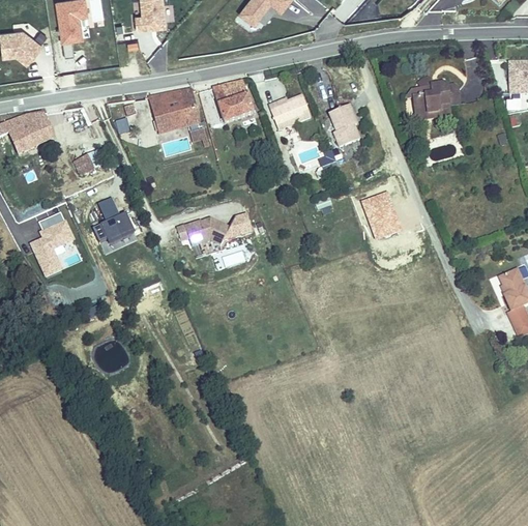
[(63,54),(74,53),(70,36),(81,35),(78,12),(86,11),(84,0),(55,0),(63,54)]
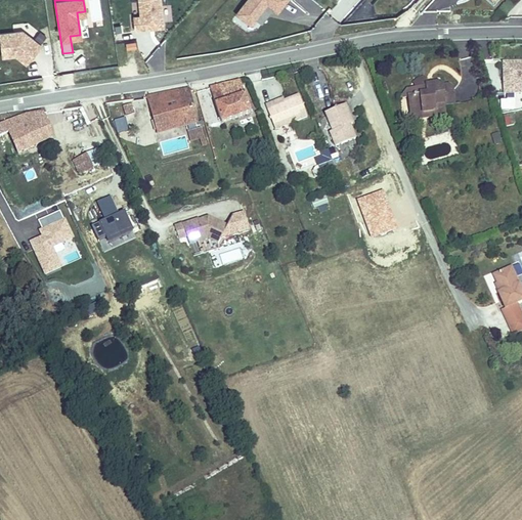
[(137,0),(139,12),(132,13),(133,27),(149,25),(149,24),(153,23),(153,25),(162,24),(159,0),(137,0)]
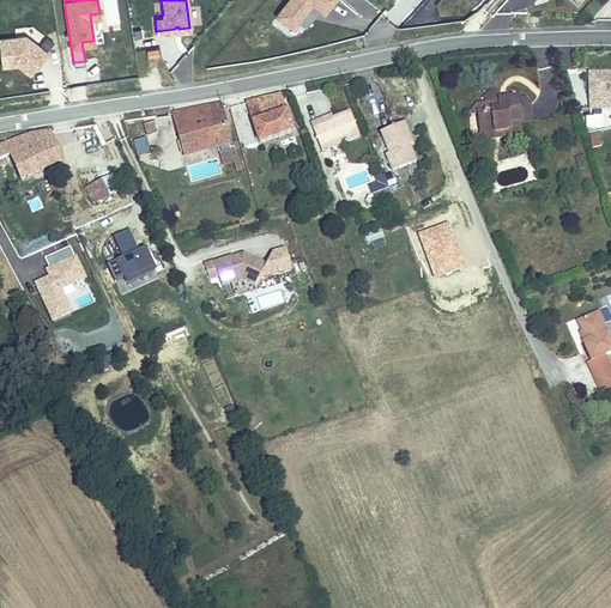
[(285,0),(276,12),(291,24),(296,18),(310,0),(318,5),(322,8),(328,0),(285,0)]
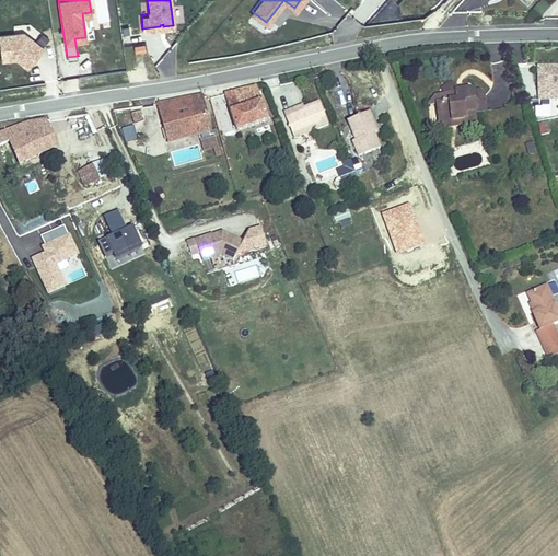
[(277,21),(290,4),(283,0),(270,16),(277,21)]
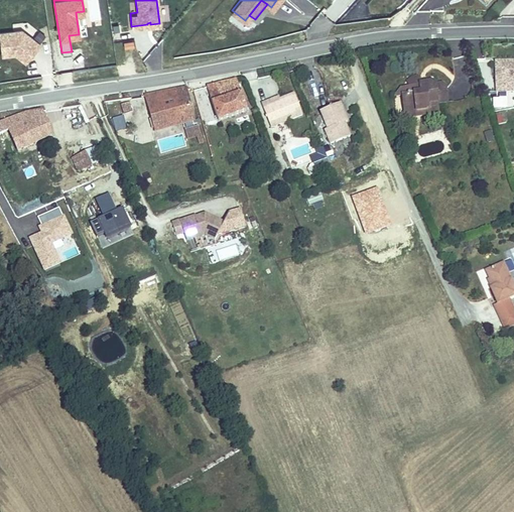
[(0,52),(14,50),(25,59),(39,41),(21,27),(0,29),(0,52)]
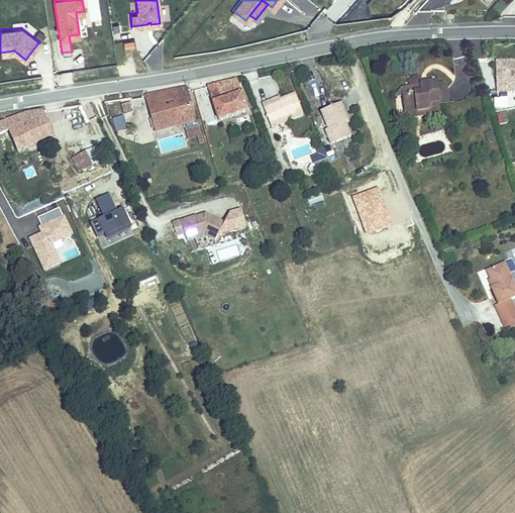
[(514,59),(496,60),(496,90),(513,89),(513,79),(514,79),(514,59)]
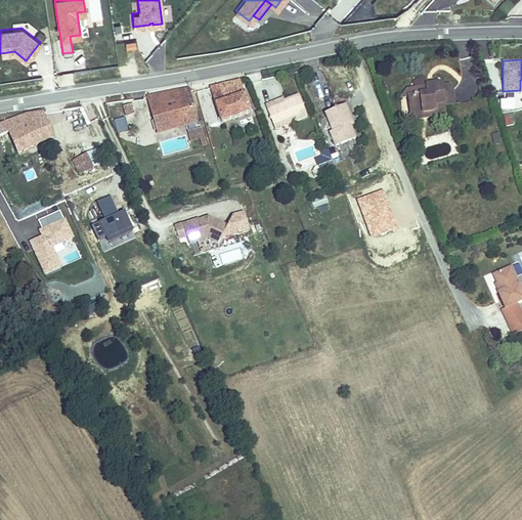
[(437,81),(414,84),(415,92),(405,93),(406,104),(421,102),(423,115),(432,114),(431,106),(441,105),(441,102),(452,100),(449,82),(440,84),(437,81)]
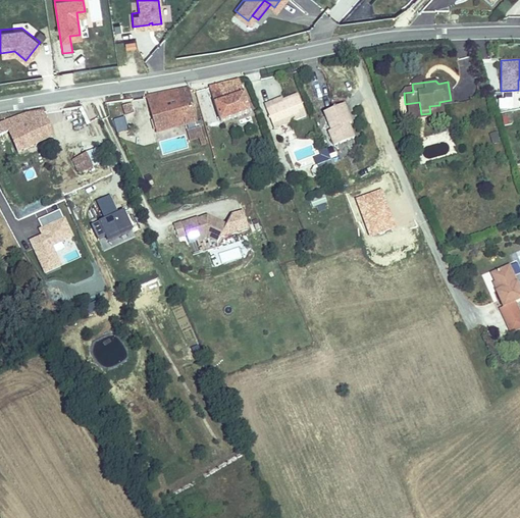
[(413,92),(412,84),(405,85),(400,93),(404,93),(413,92)]
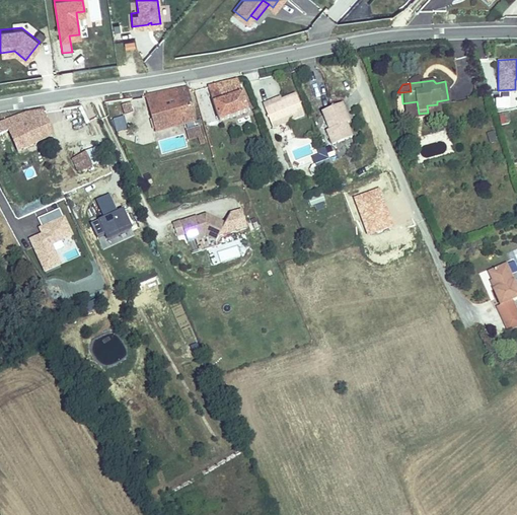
[(207,93),(209,97),(218,122),(245,112),(234,84),(207,93)]
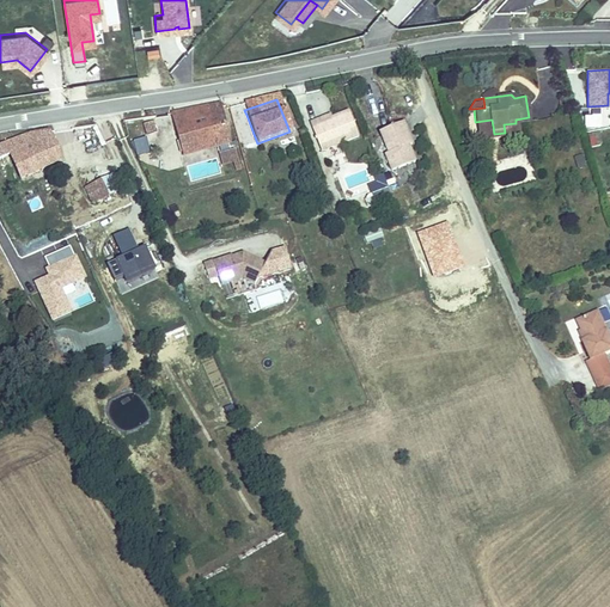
[(219,100),(169,108),(175,130),(193,124),(200,147),(229,139),(219,100)]
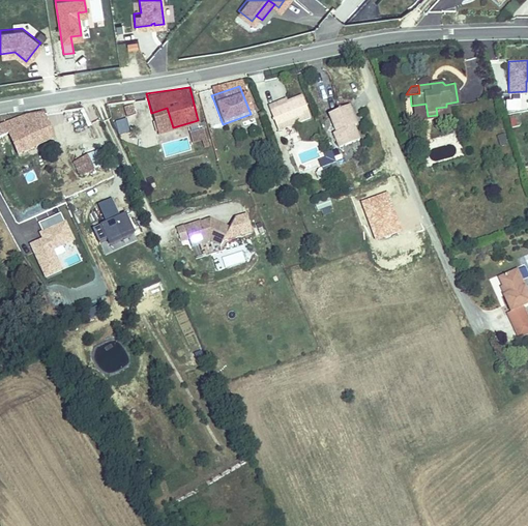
[(286,95),(267,104),(275,126),(309,114),(299,93),(288,97),(286,95)]
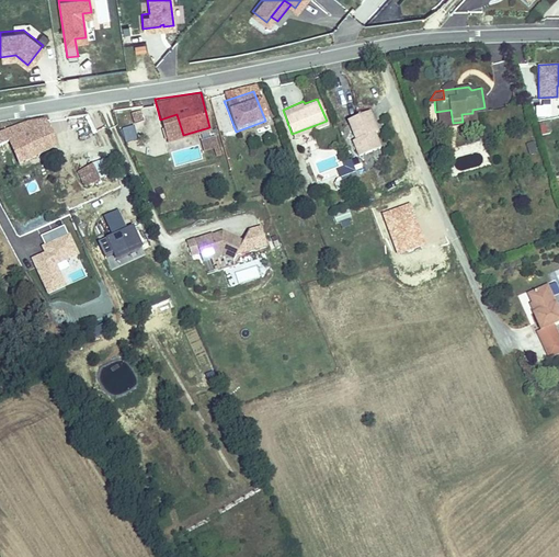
[(451,110),(435,112),(437,124),(453,123),(451,110)]
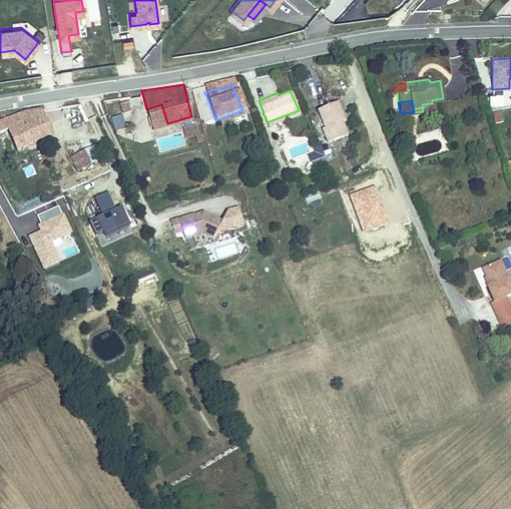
[(337,101),(318,107),(325,124),(322,125),(329,140),(347,133),(342,118),(344,117),(337,101)]
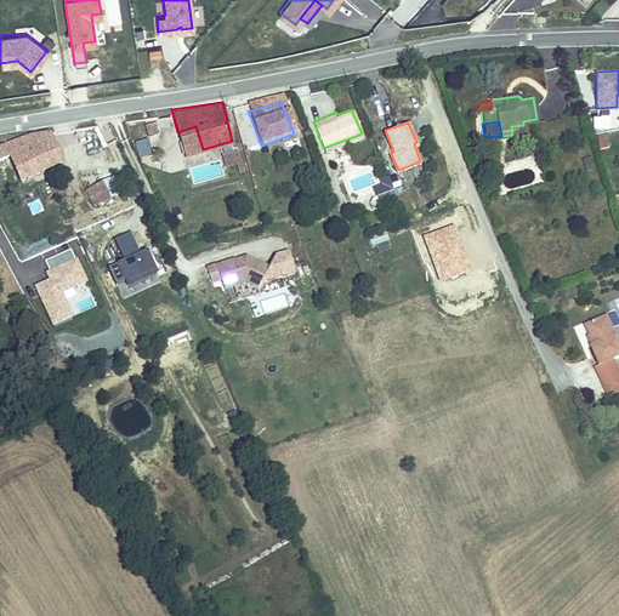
[(196,126),(177,132),(183,154),(203,149),(196,126)]
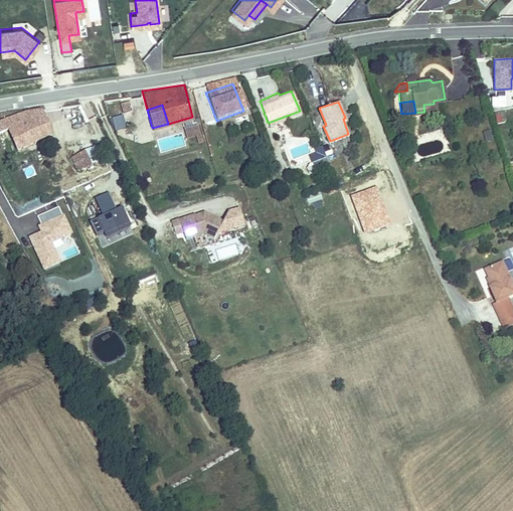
[(25,111),(0,123),(0,135),(3,142),(10,138),(17,151),(51,137),(39,108),(25,111)]
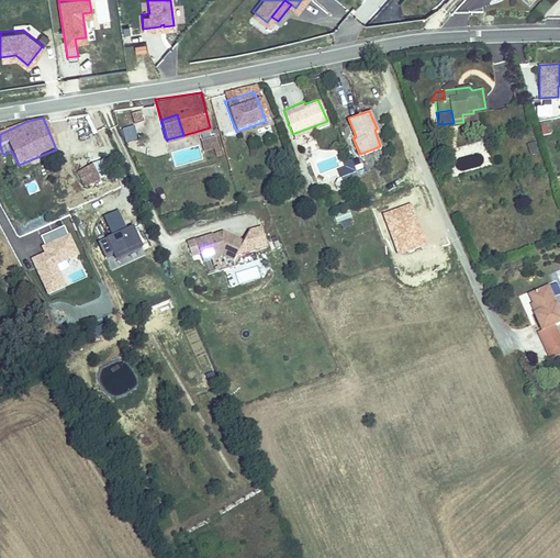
[(132,122),(119,125),(123,138),(135,135),(132,122)]
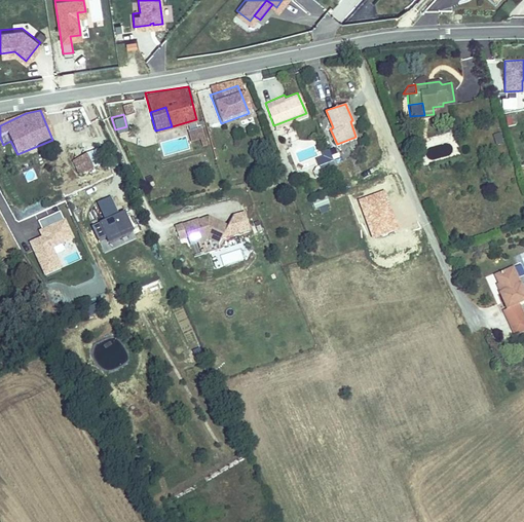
[(69,155),(75,170),(100,159),(94,145),(69,155)]
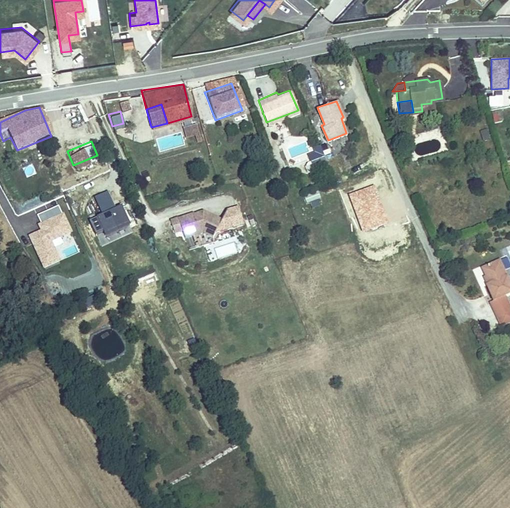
[(319,143),(305,148),(311,167),(326,162),(319,143)]
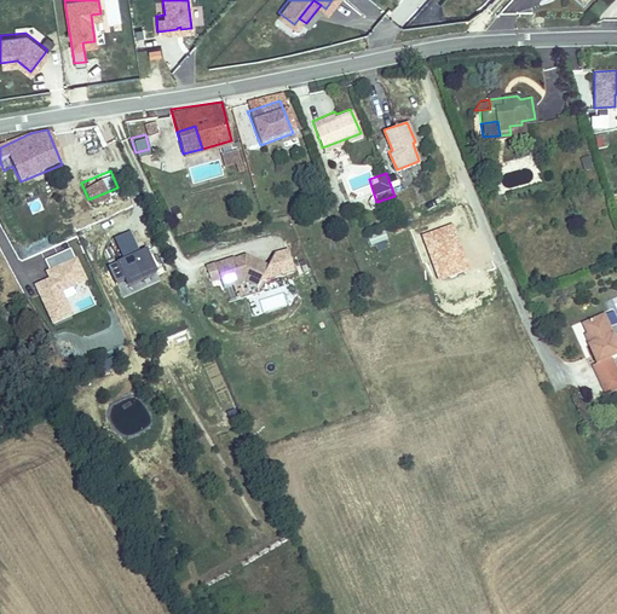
[(119,191),(108,196),(110,204),(93,212),(97,219),(125,207),(119,191)]
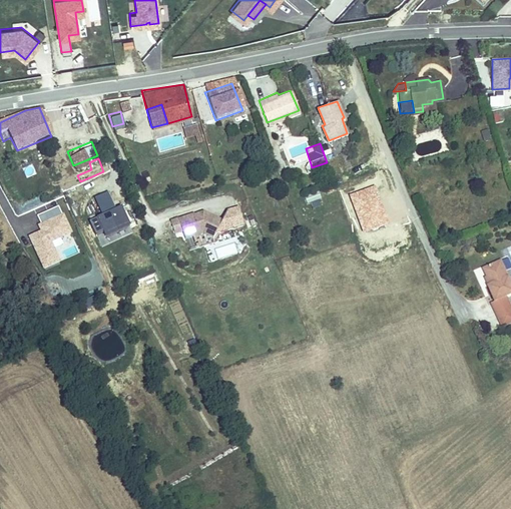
[(89,162),(75,168),(77,175),(91,169),(89,162)]
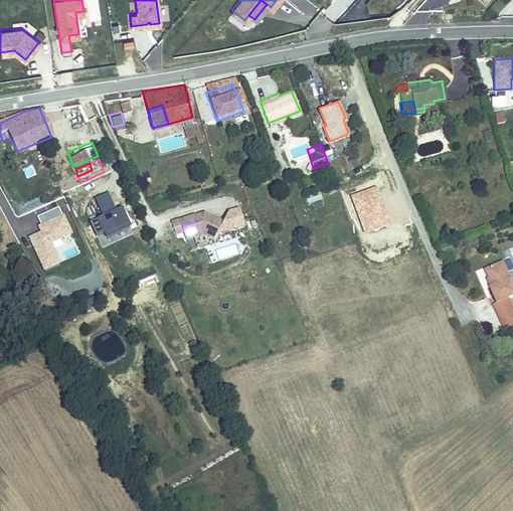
[(317,188),(304,192),(308,205),(321,201),(317,188)]
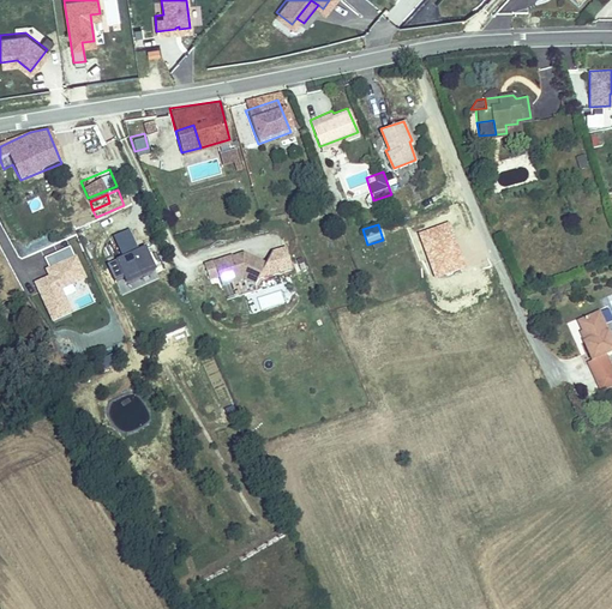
[(126,278),(154,265),(144,245),(136,249),(130,252),(126,243),(132,241),(126,228),(113,234),(123,255),(107,263),(114,279),(124,275),(126,278)]
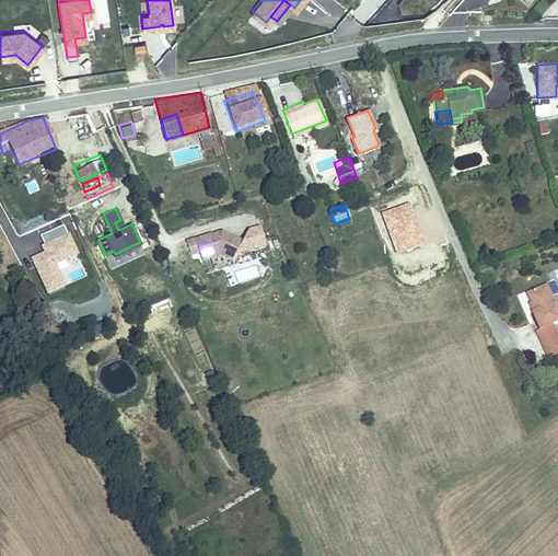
[(41,233),(45,243),(48,250),(46,251),(33,256),(48,290),(64,282),(54,262),(77,251),(64,221),(41,233)]
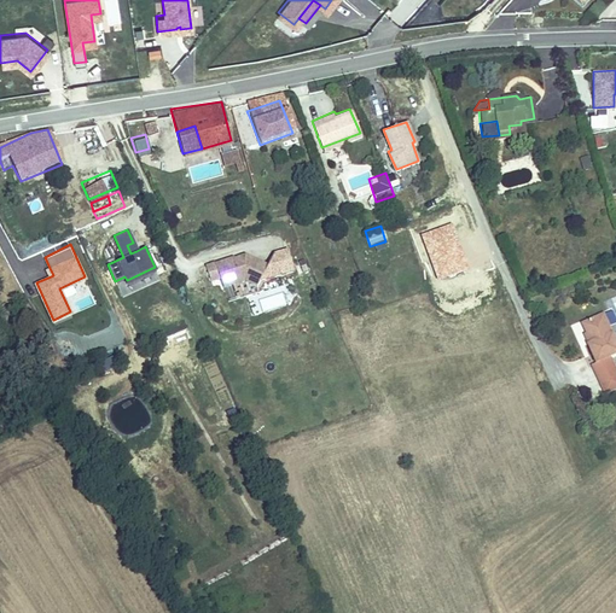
[(210,279),(220,275),(228,273),(231,282),(243,278),(256,285),(267,263),(245,252),(236,256),(236,255),(215,262),(215,260),(204,263),(210,279)]
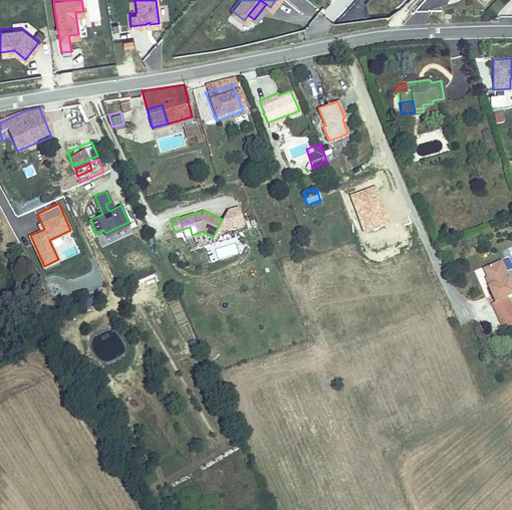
[(243,215),(246,223),(253,221),(250,213),(243,215)]
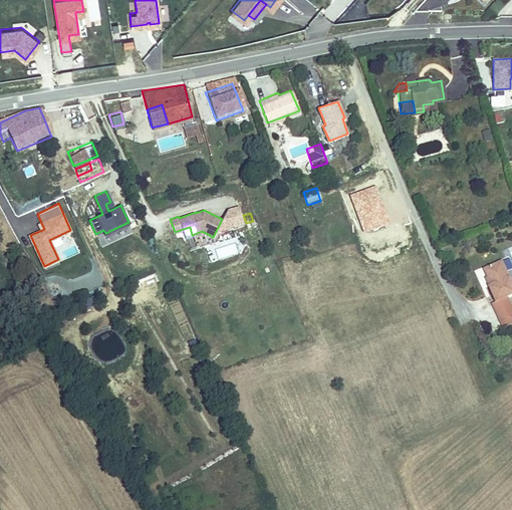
[(130,224),(129,222),(105,233),(106,235),(130,224)]
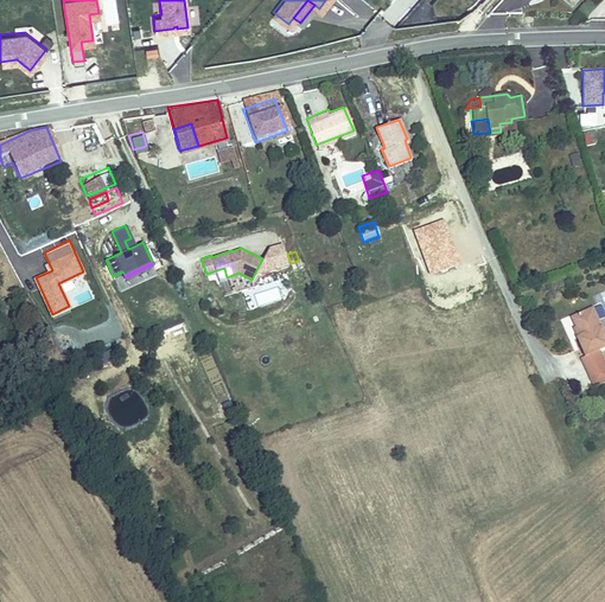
[(227,277),(224,268),(216,270),(218,280),(227,277)]
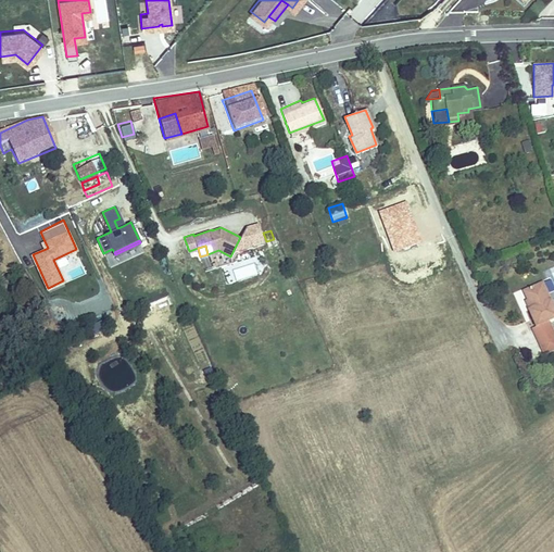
[(553,314),(552,310),(541,281),(523,289),(530,308),(528,309),(534,324),(553,316),(553,314)]
